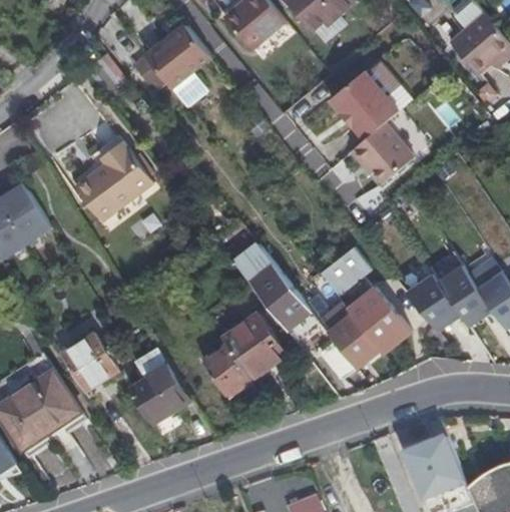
[(285,19),(269,0),(242,0),(223,15),(249,47),(285,19)]
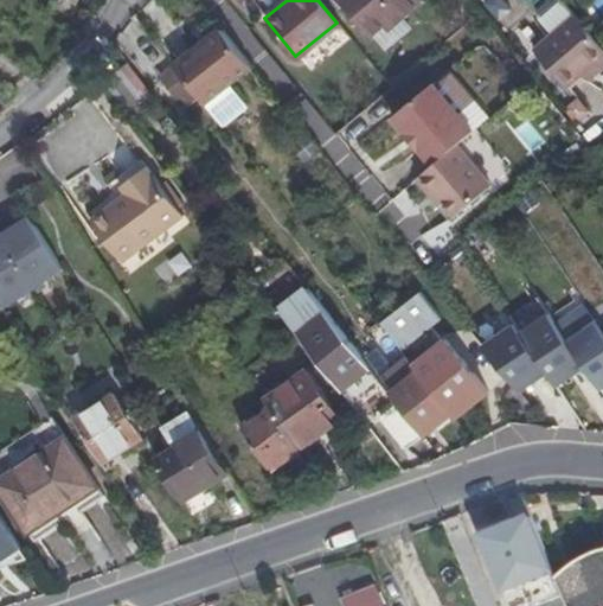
[(374,29),(351,0),(340,0),(369,33),(374,29)]
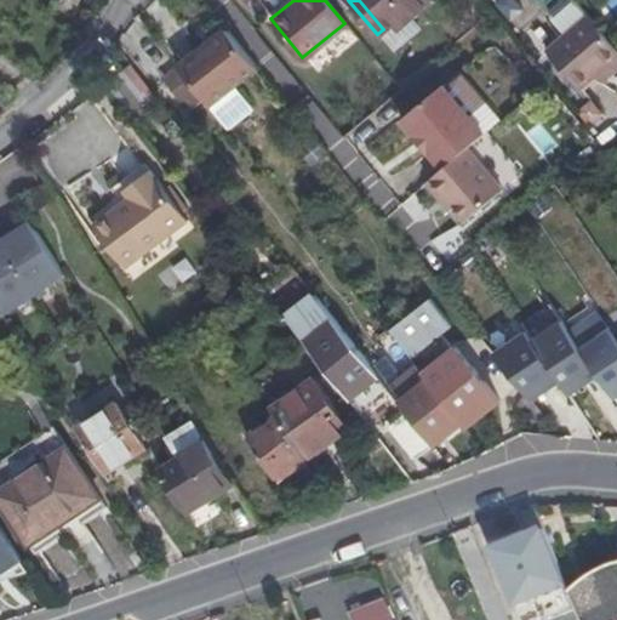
[(359,0),(383,29),(407,11),(412,16),(432,1),(430,0),(359,0)]
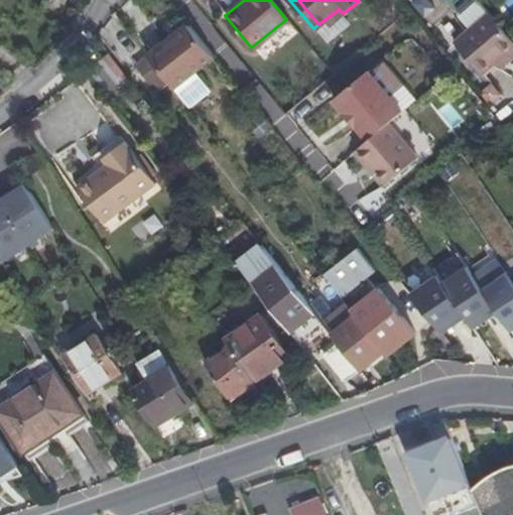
[(486,11),(476,0),(468,0),(454,13),(466,28),(486,11)]
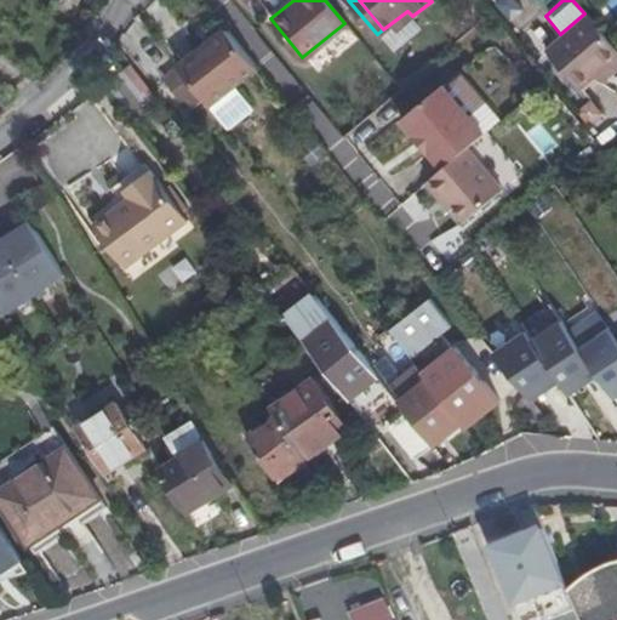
[(560,34),(541,50),(575,90),(616,53),(616,52),(604,37),(584,13),(560,34)]
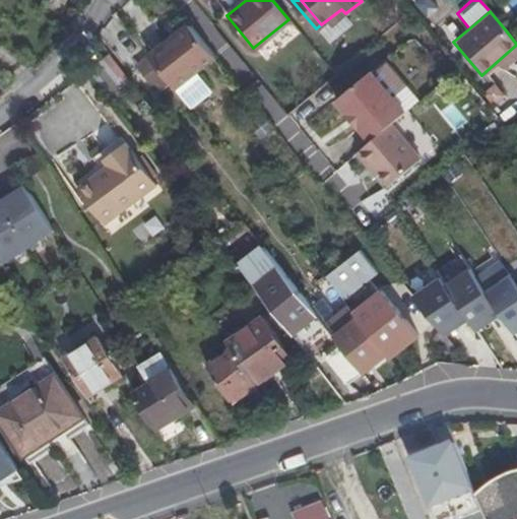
[(185,22),(145,54),(162,74),(186,105),(205,89),(190,71),(211,54),(185,22)]
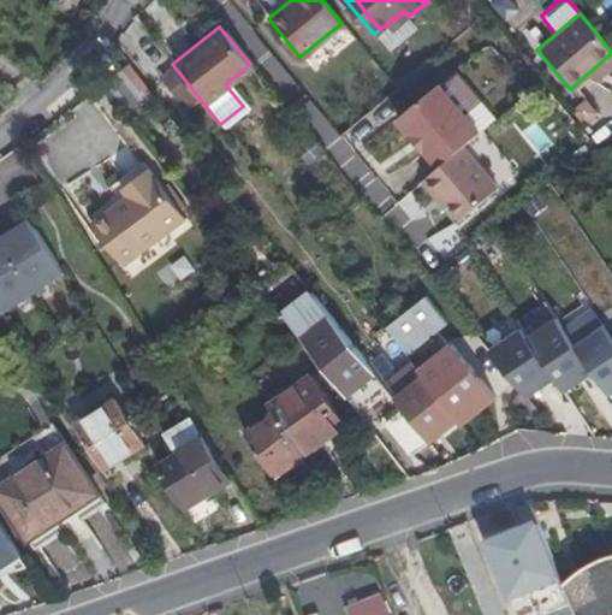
[(191,88),(172,64),(158,76),(177,100),(191,88)]
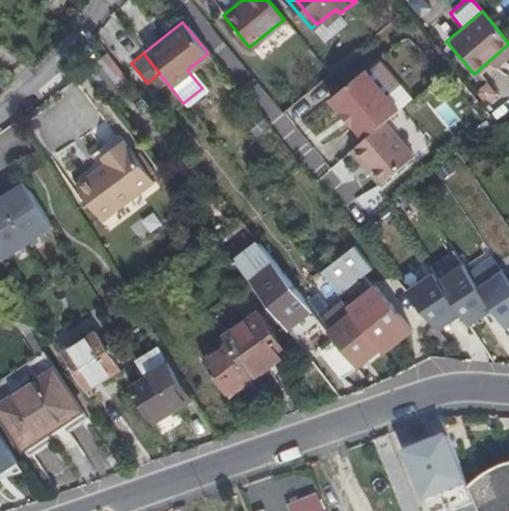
[(365,68),(357,74),(392,115),(398,109),(365,68)]
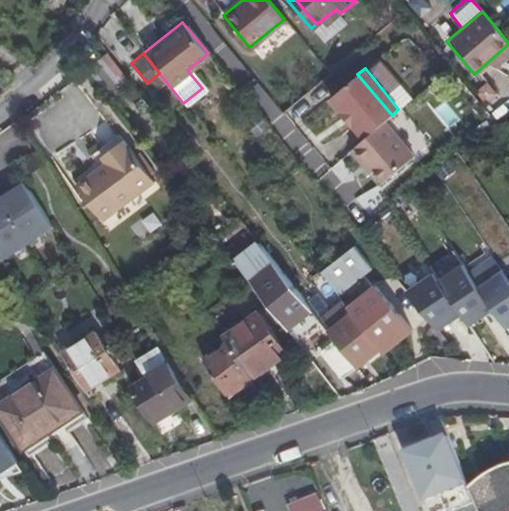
[(392,115),(357,74),(329,97),(362,139),(385,120),(392,115)]
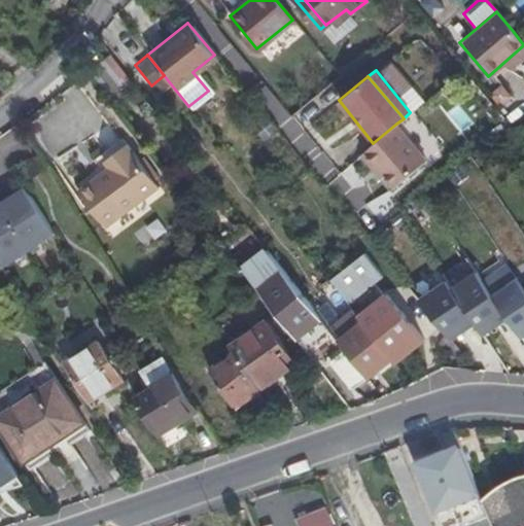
[(498,88),(489,96),(497,106),(507,98),(498,88)]
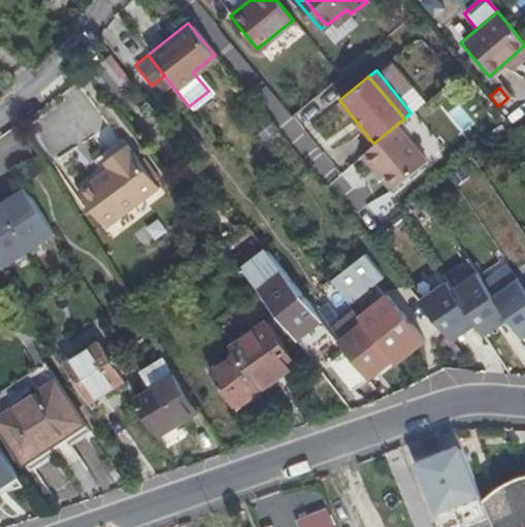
[(265,117),(254,126),(263,138),(264,137),(267,140),(277,133),(274,129),(274,128),(265,117)]
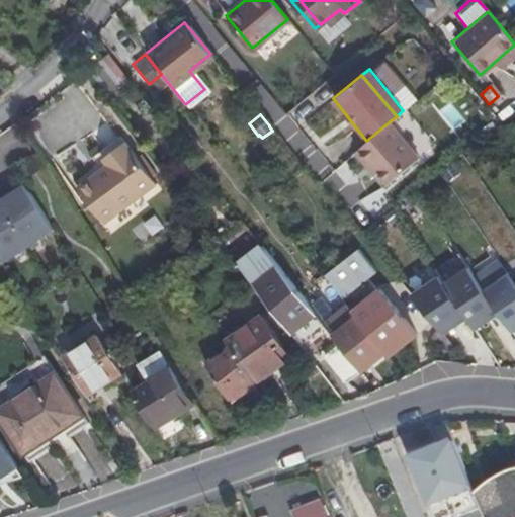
[(390,121),(366,141),(354,151),(365,166),(368,163),(375,172),(387,185),(419,158),(390,121)]
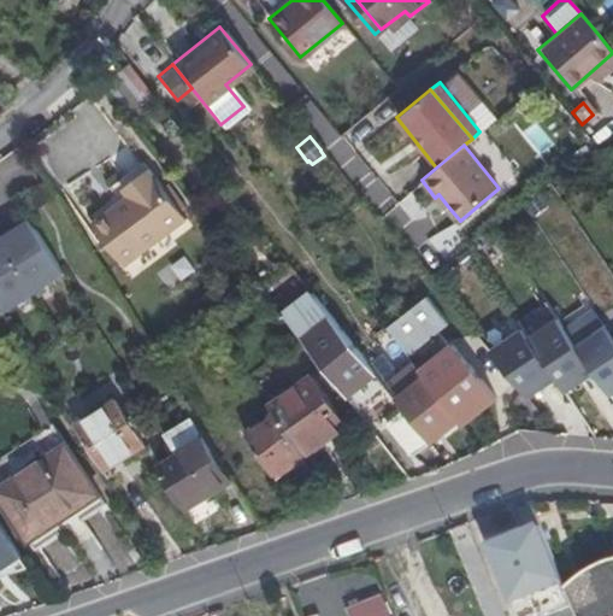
[(123,188),(148,170),(143,163),(108,187),(113,194),(123,188)]
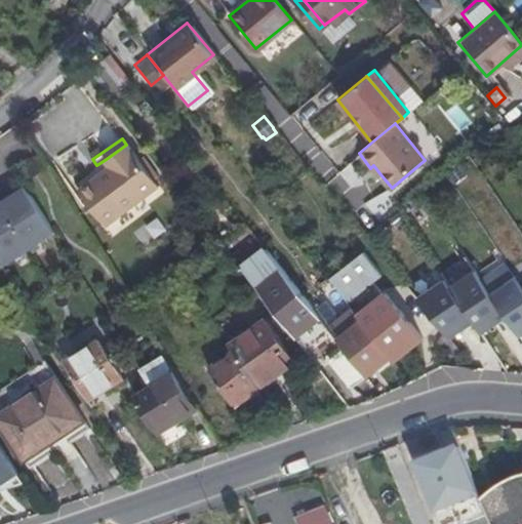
[(98,216),(151,179),(126,145),(105,160),(109,166),(78,189),(98,216)]
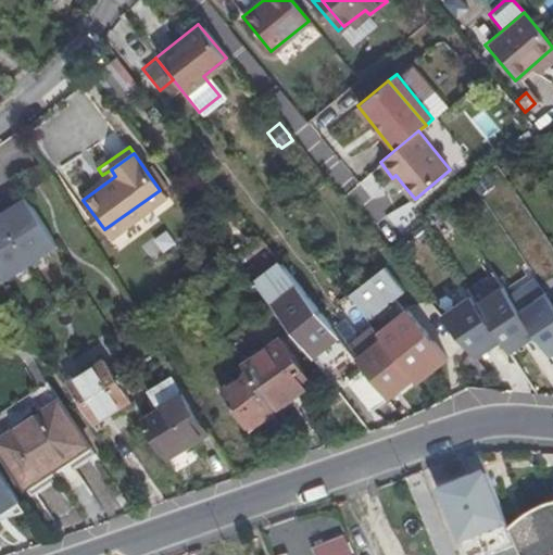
[(401,187),(403,185),(396,175),(392,178),(401,187)]
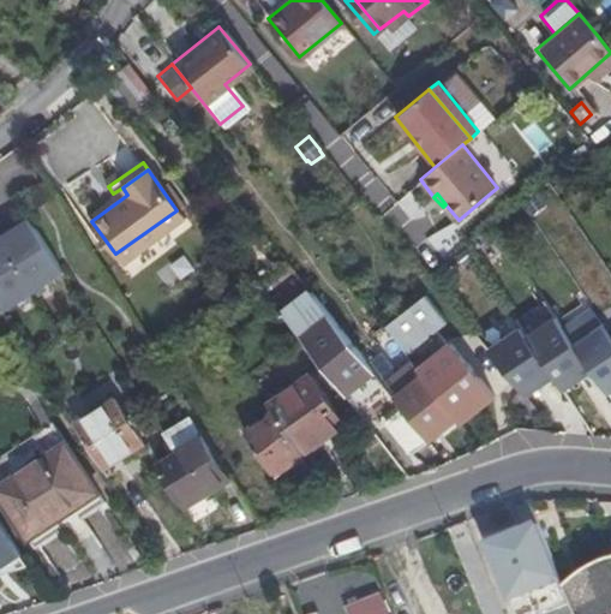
[(184,220),(177,210),(115,254),(123,264),(184,220)]
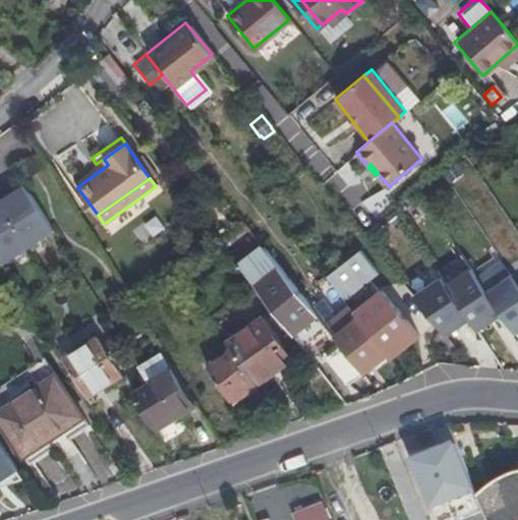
[(0,262),(1,264),(51,230),(22,185),(0,199),(0,262)]
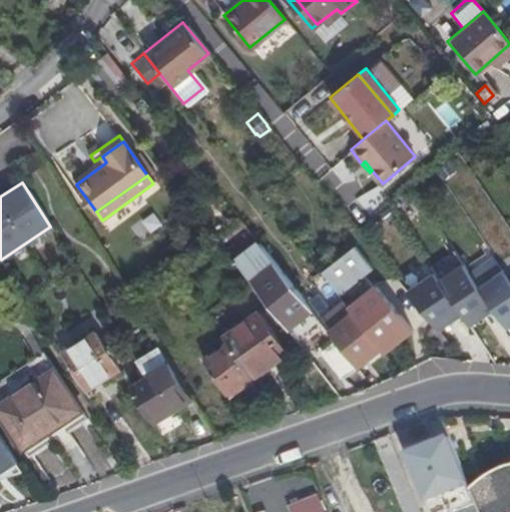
[(354,198),(365,214),(386,199),(375,183),(354,198)]
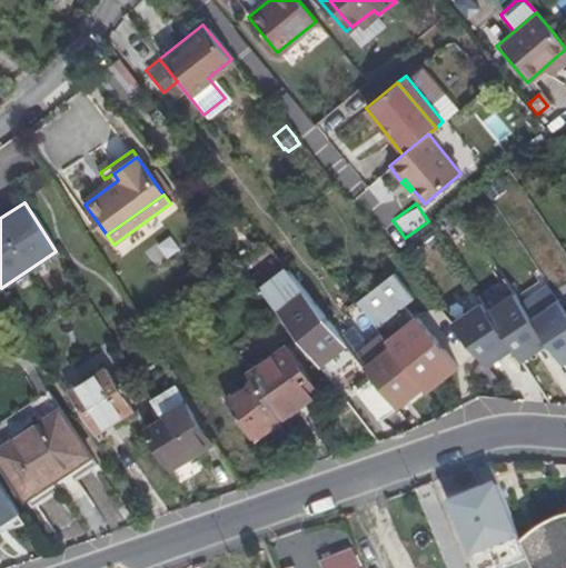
[(276,310),(316,361),(343,341),(336,335),(306,296),(288,273),(287,275),(264,288),(260,290),(276,310)]
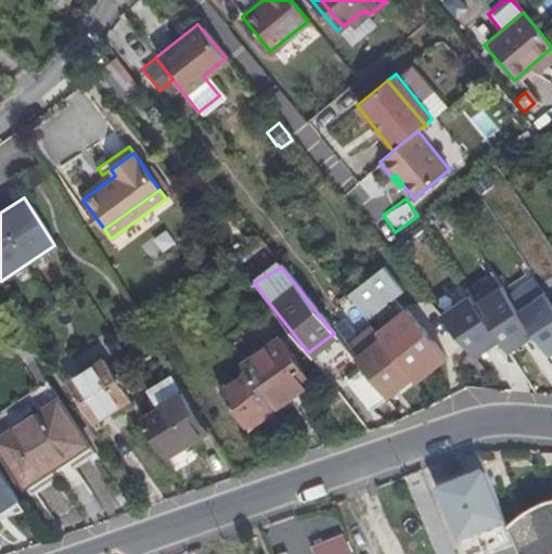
[(368,321),(405,294),(384,267),(347,293),(368,321)]
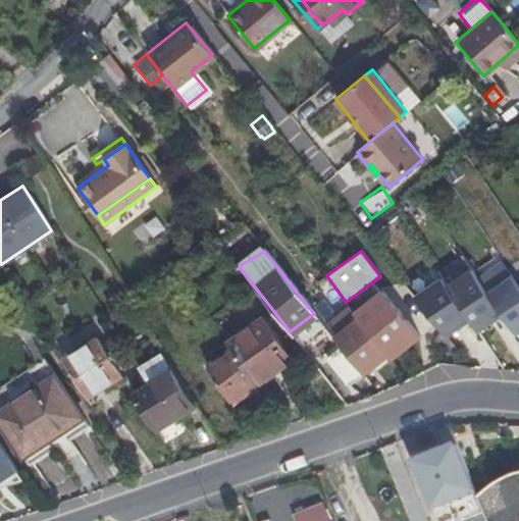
[(518,287),(501,260),(476,277),(502,314),(515,333),(518,330),(518,287)]
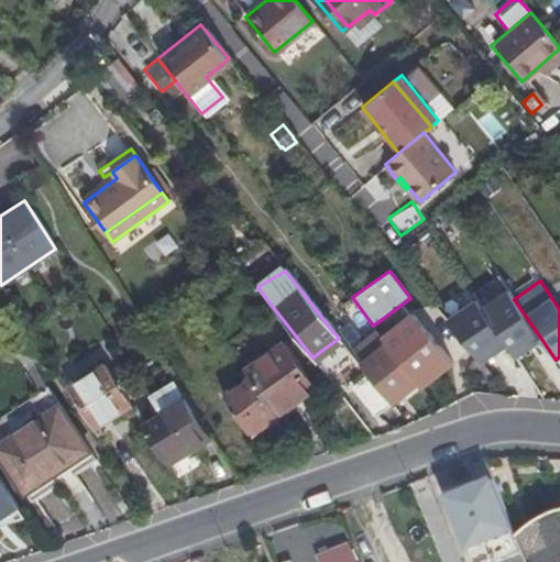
[(507,289),(481,308),(506,345),(515,357),(541,339),(514,299),(507,289)]
